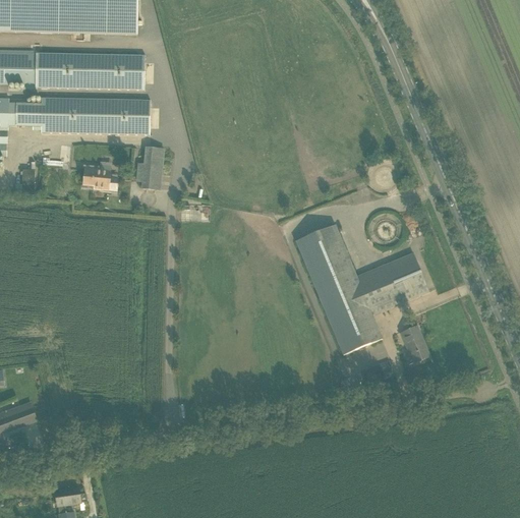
[(0,0),(0,29),(136,33),(136,0),(0,0)]
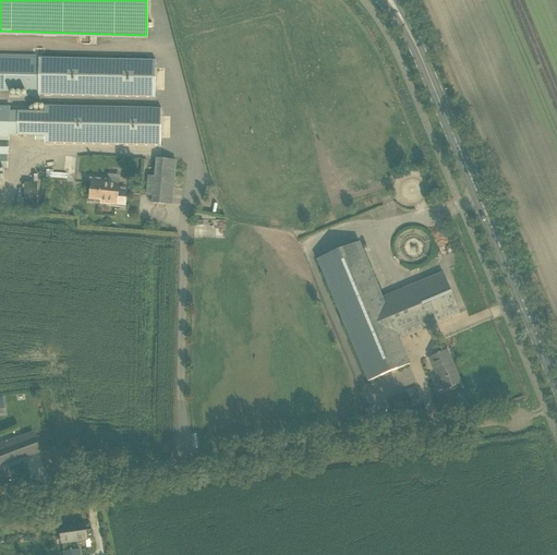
[(0,88),(25,89),(25,93),(38,94),(154,96),(155,60),(155,58),(38,56),(38,52),(0,51),(0,88)]
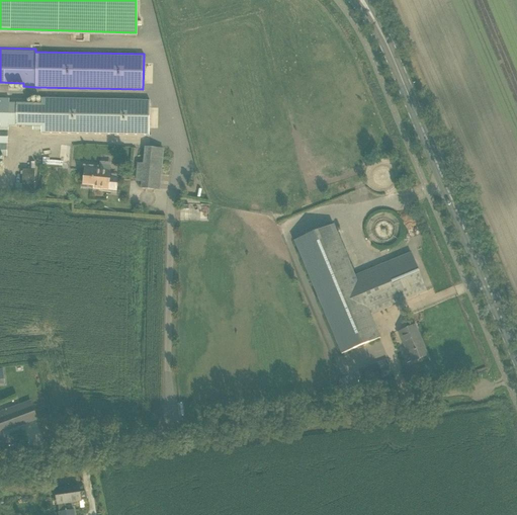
[(0,153),(6,154),(8,96),(0,95),(0,153)]
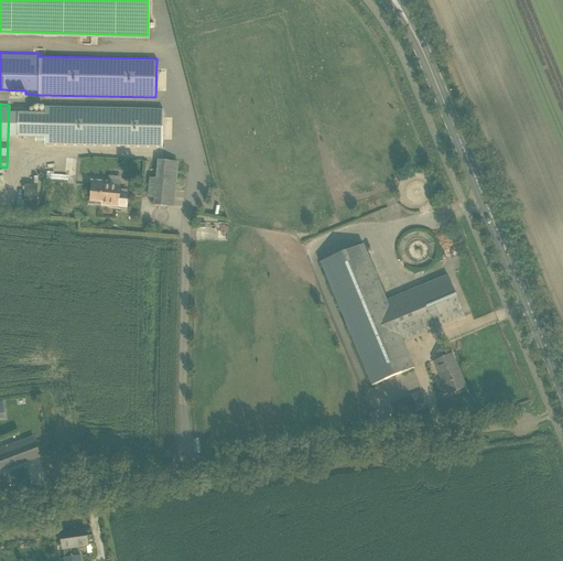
[(43,142),(161,144),(162,107),(44,105),(44,110),(43,136),(43,142)]
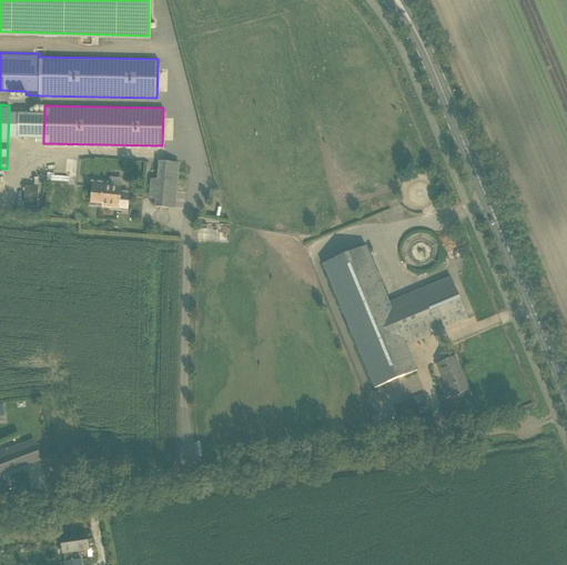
[(44,111),(16,110),(16,137),(43,137),(44,111)]
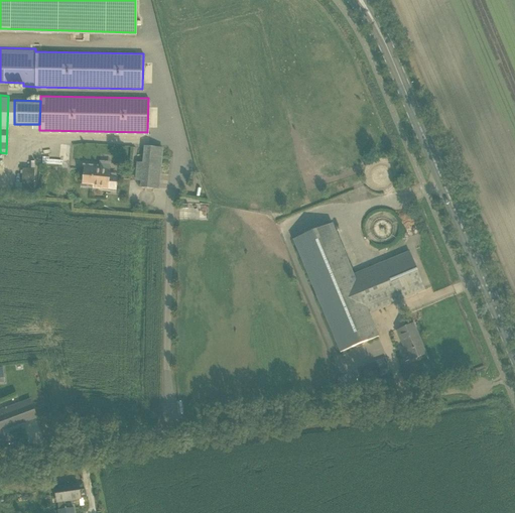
[(139,184),(158,186),(162,146),(143,144),(141,160),(136,160),(134,178),(139,179),(139,184)]
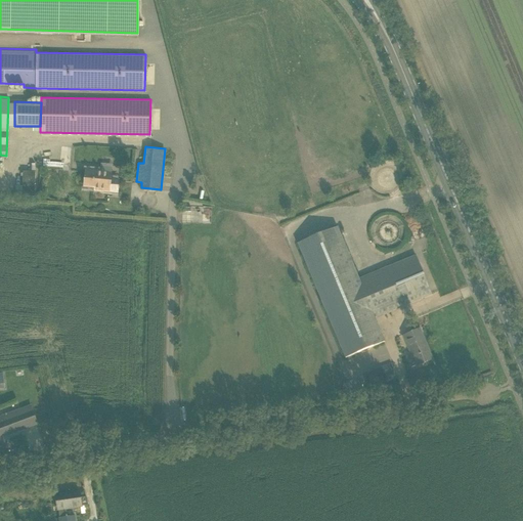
[(94,188),(117,190),(118,178),(110,177),(111,170),(110,170),(110,166),(101,165),(101,170),(85,168),(83,184),(94,185),(94,188)]
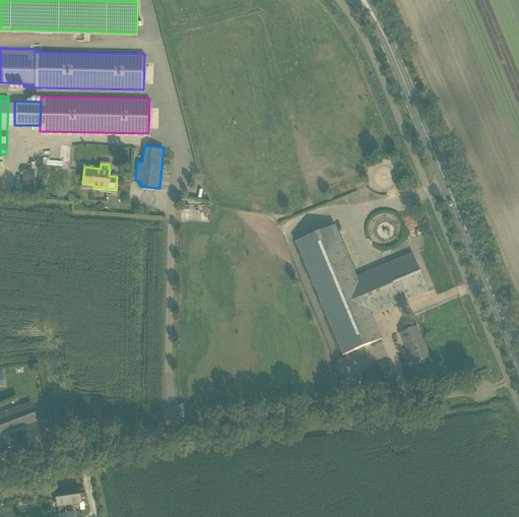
[(21,168),(20,193),(33,193),(34,169),(21,168)]
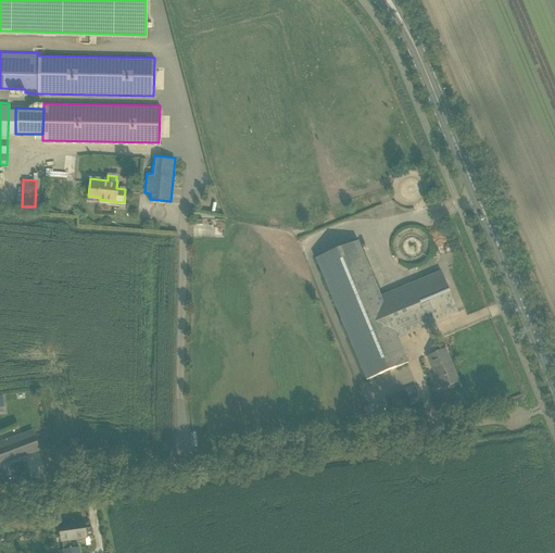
[(315,255),(366,377),(407,360),(396,335),(457,310),(440,268),(379,293),(356,239),(315,255)]
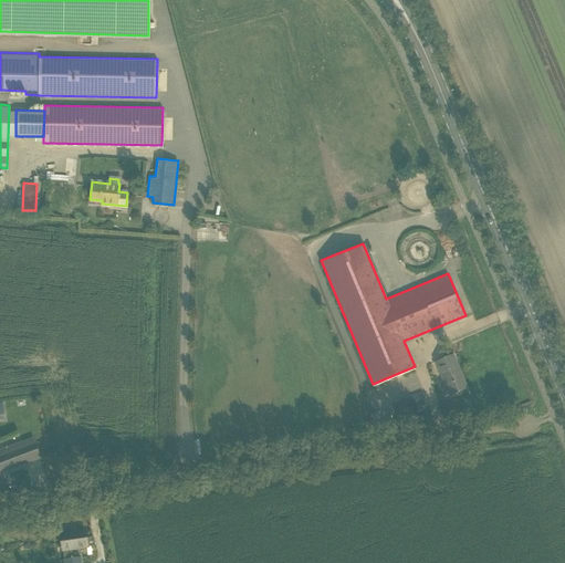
[(374,251),(380,267),(390,262),(384,247),(374,251)]
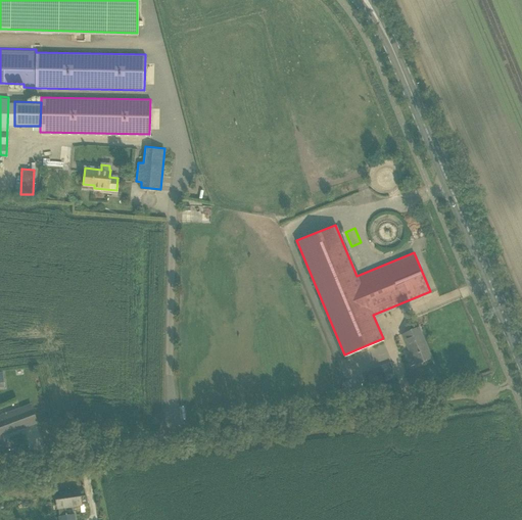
[(401,333),(415,363),(430,357),(418,326),(401,333)]
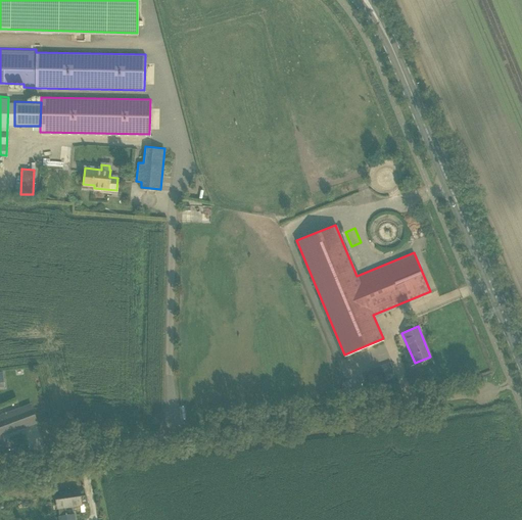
[(1,414),(0,414),(0,434),(36,421),(33,412),(30,405),(30,404),(11,410),(1,414)]
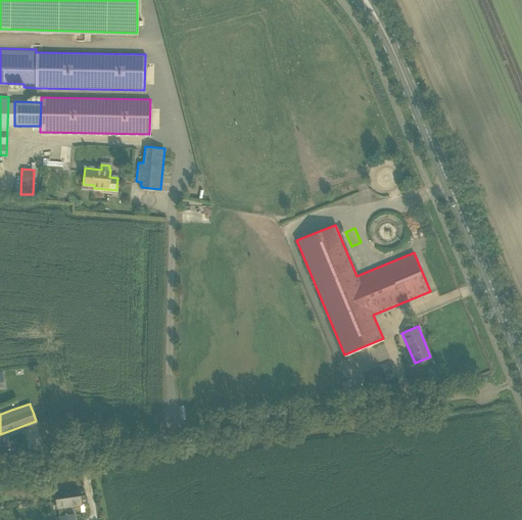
[(58,515),(58,519),(74,519),(74,513),(66,514),(64,505),(70,505),(81,504),(81,503),(87,502),(86,493),(79,494),(79,489),(54,492),(56,507),(57,507),(58,515)]
